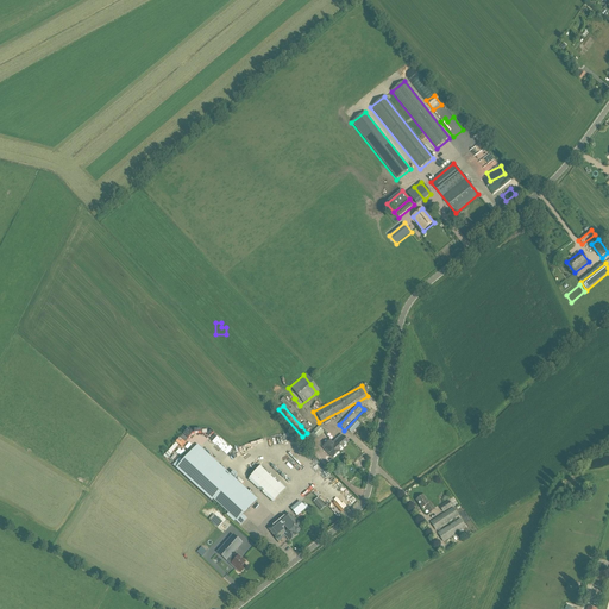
[(356,420),(347,429),(352,434),(360,425),(356,420)]
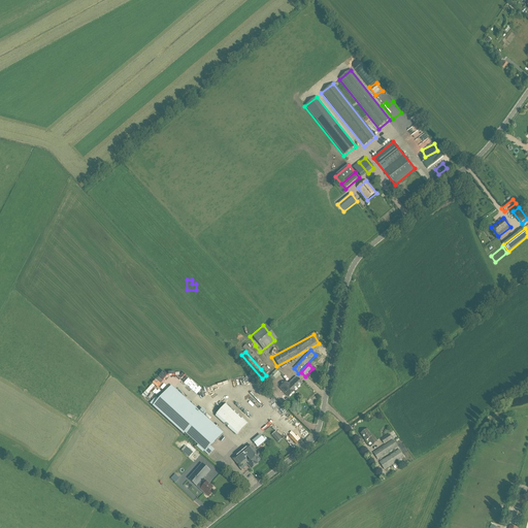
[(274,370),(269,375),(272,380),(278,375),(274,370)]
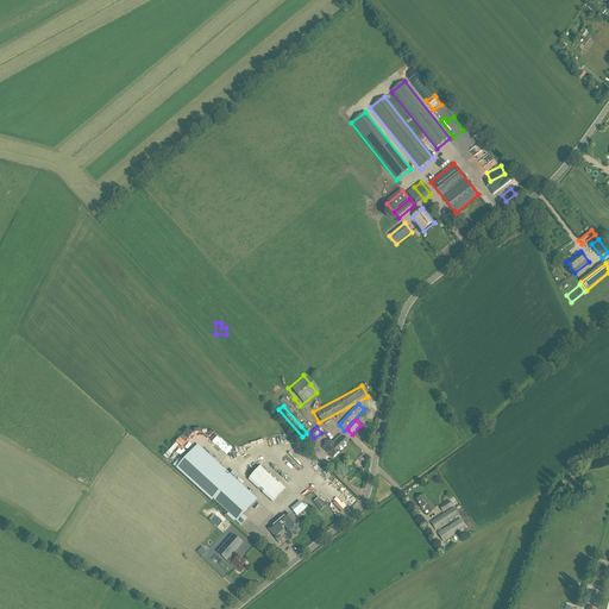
[(199,441),(202,439),(193,431),(190,433),(199,441)]
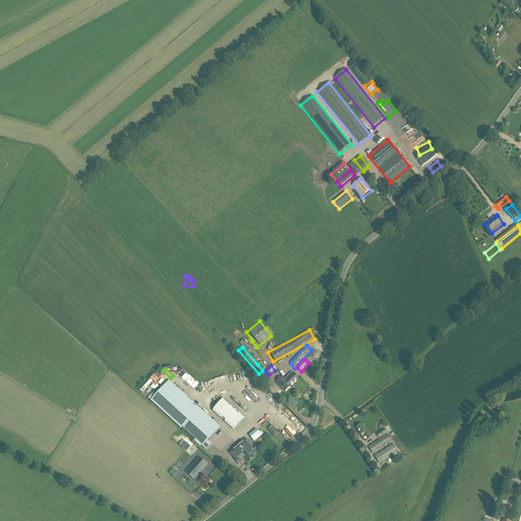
[(288,378),(285,381),(288,383),(291,386),(299,379),(292,372),(287,377),(288,378)]
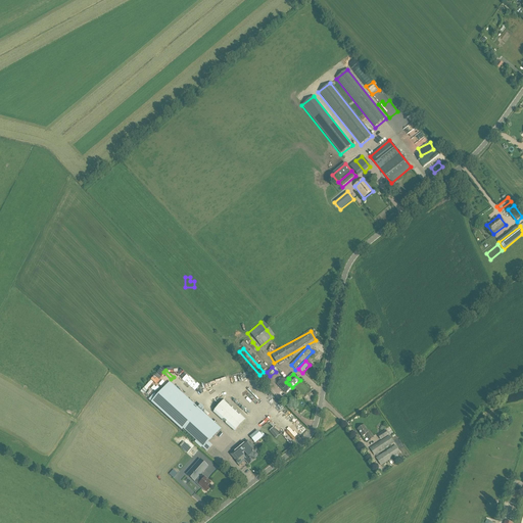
[(272,383),(266,375),(262,379),(269,386),(272,383)]
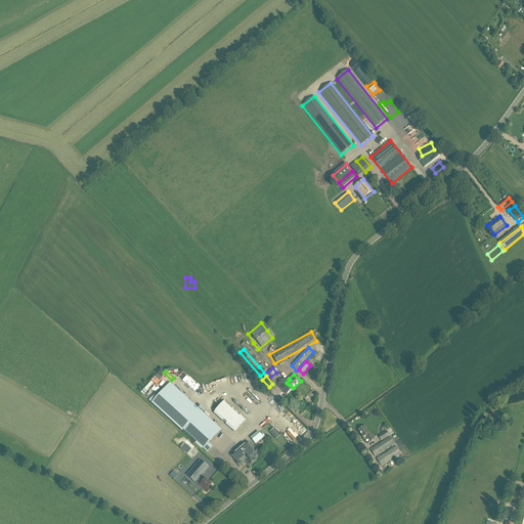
[(285,380),(277,386),(286,395),(292,388),(290,385),(285,380)]
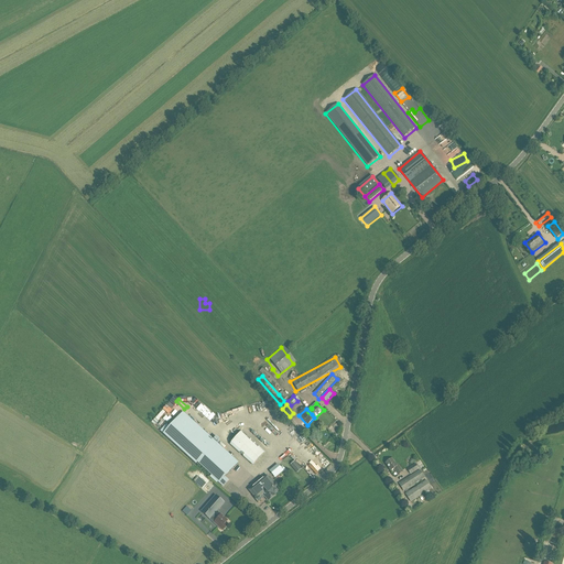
[(167,425),(161,432),(196,464),(198,463),(219,481),(219,483),(224,487),(229,480),(226,477),(238,463),(204,431),(198,436),(179,418),(170,427),(167,425)]
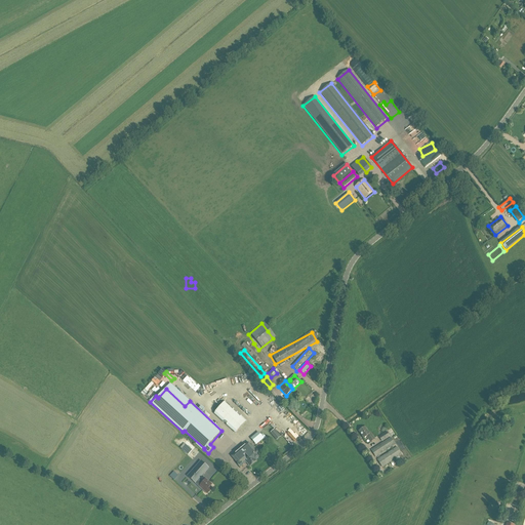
[(215,402),(216,401),(214,397),(209,401),(210,402),(204,405),(207,410),(214,405),(216,408),(218,407),(215,402)]
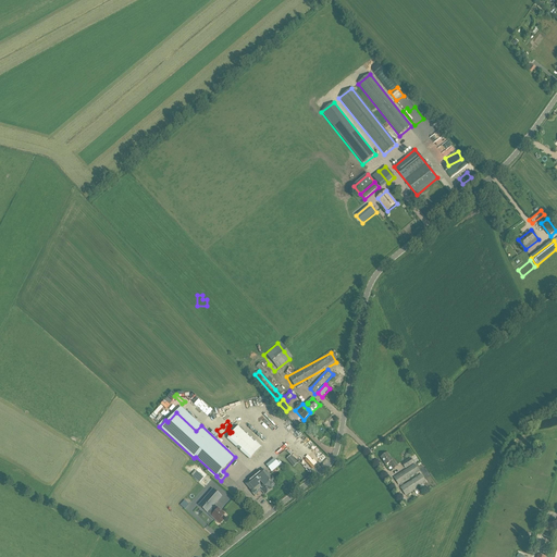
[(239,426),(229,440),(250,459),(261,446),(239,426)]
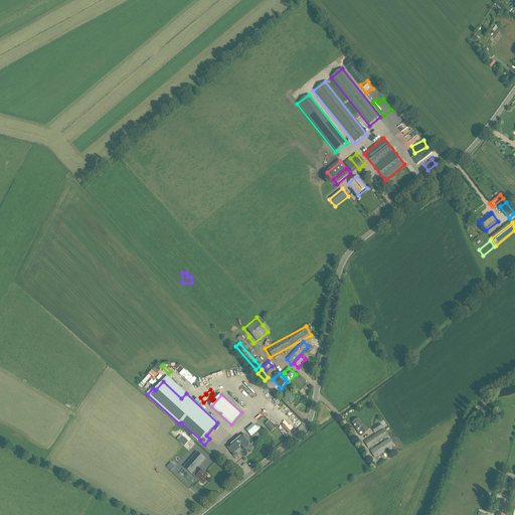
[(269,417),(281,428),(284,426),(271,414),(269,417)]
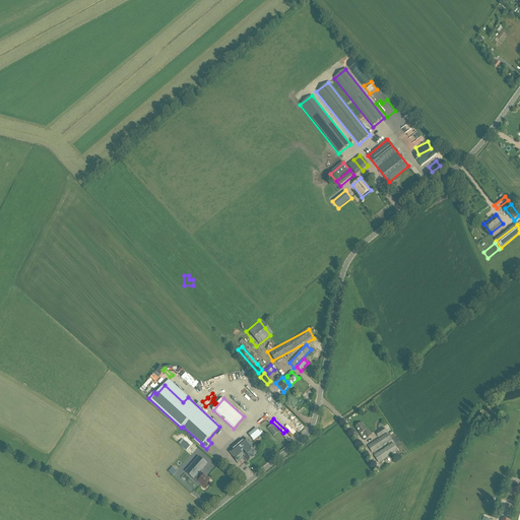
[(166,426),(173,431),(175,427),(169,423),(166,426)]
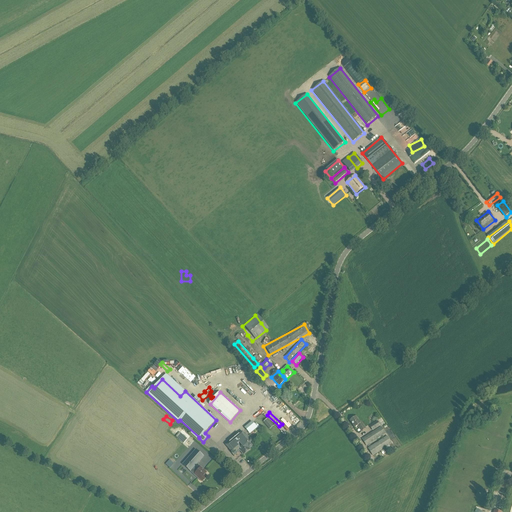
[(356,417),(350,421),(355,428),(358,426),(361,431),(366,428),(361,421),(360,422),(356,417)]
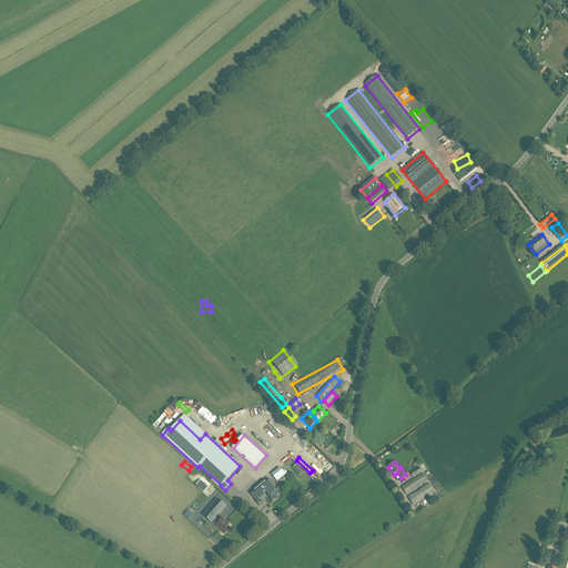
[(296,464),(293,467),(296,472),(298,470),(302,474),(304,473),(296,464)]
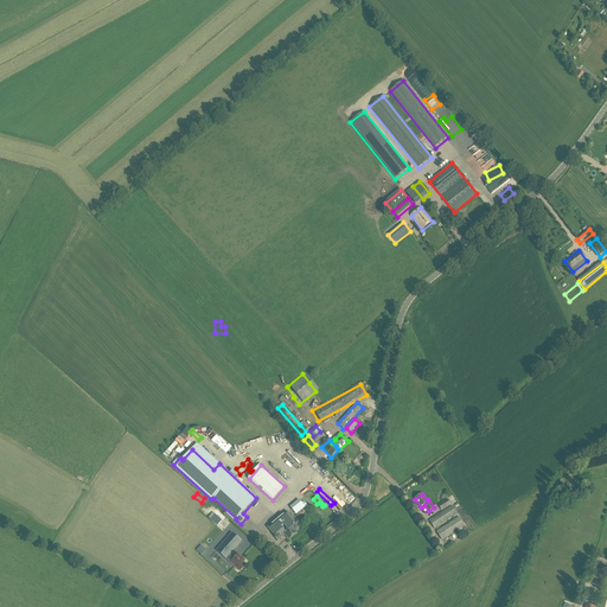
[(299,500),(291,508),(296,515),(306,508),(299,500)]
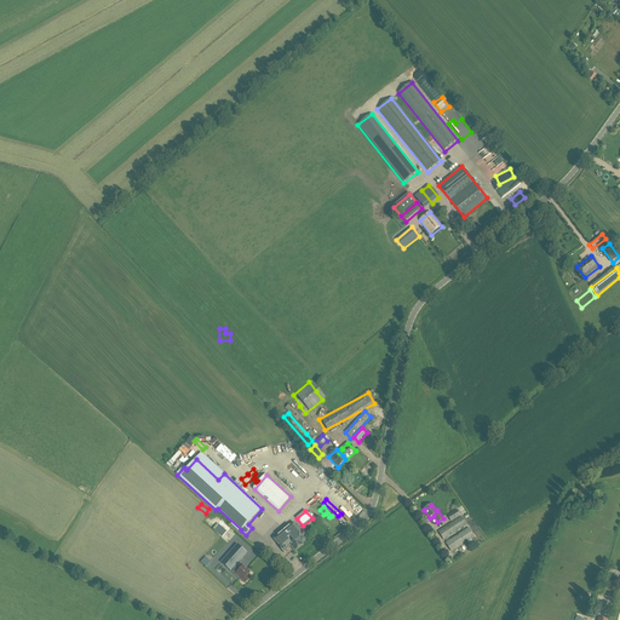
[(457,511),(448,517),(452,522),(460,516),(457,511)]
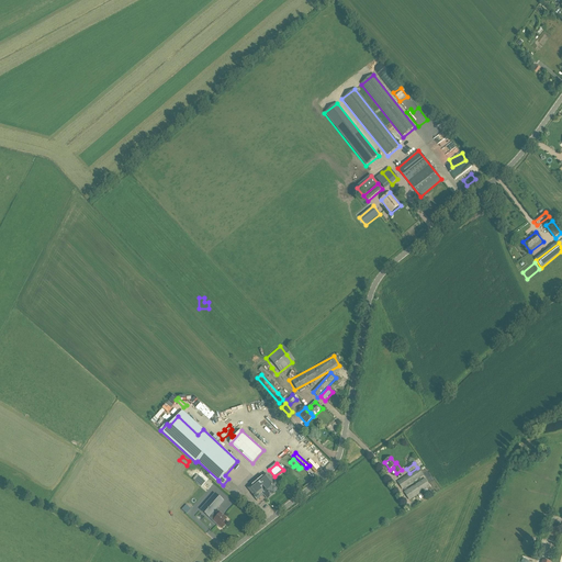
[(424,476),(418,469),(396,482),(402,491),(420,479),(424,476)]
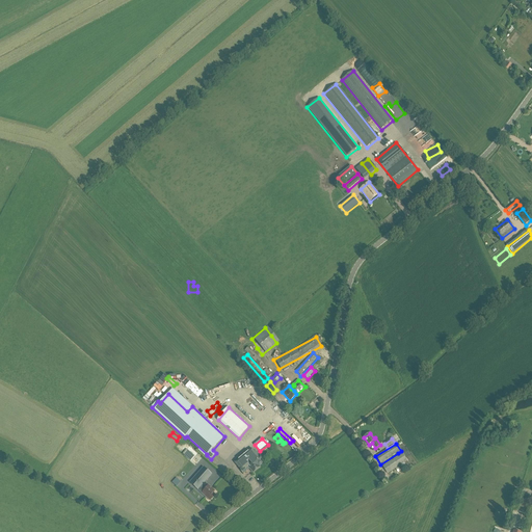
[(167,466),(171,460),(169,458),(171,456),(160,447),(154,454),(167,466)]
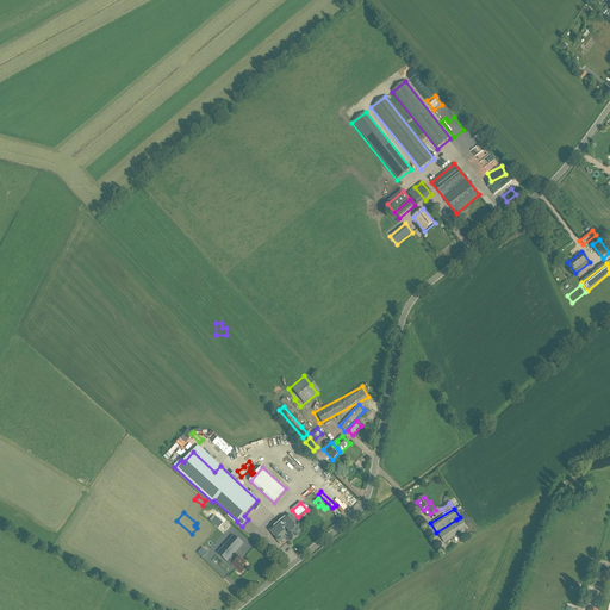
[(288,515),(269,530),(275,539),(277,541),(279,542),(281,540),(281,537),(285,535),(291,542),(298,535),(297,534),(303,529),(293,517),(292,518),(288,515)]
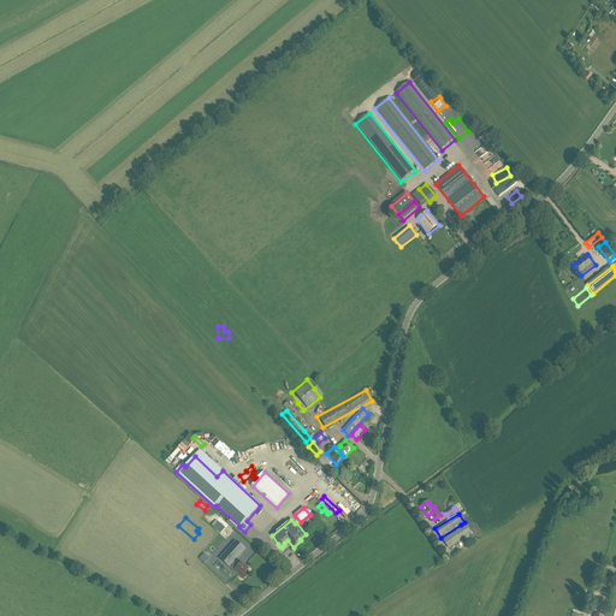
[(462,540),(468,537),(472,534),(466,525),(443,539),(449,549),(462,540)]
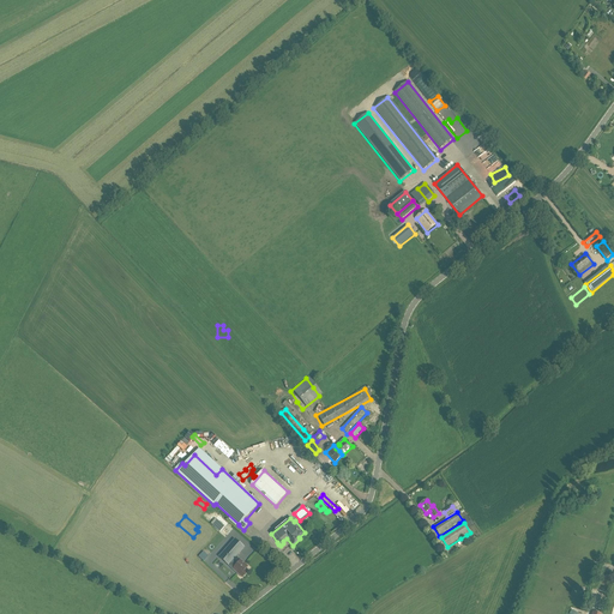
[(210,551),(214,548),(202,535),(198,539),(210,551)]
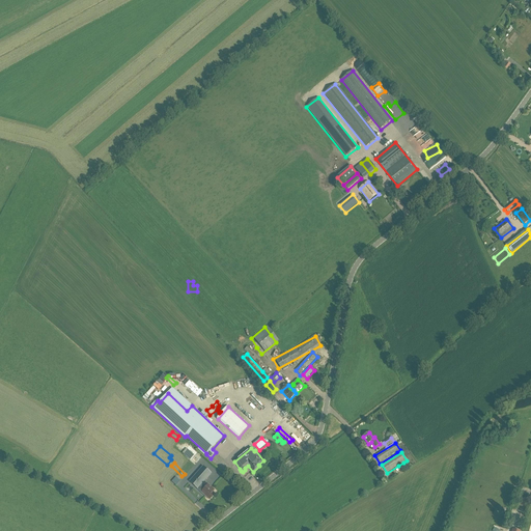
[(203,467),(190,482),(197,488),(201,493),(203,491),(205,494),(204,495),(210,500),(214,495),(212,494),(215,491),(208,485),(204,481),(212,474),(203,467)]
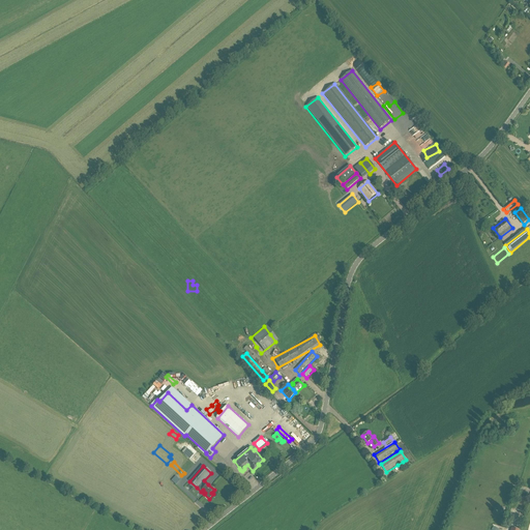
[(180,480),(175,476),(172,480),(176,486),(180,480)]
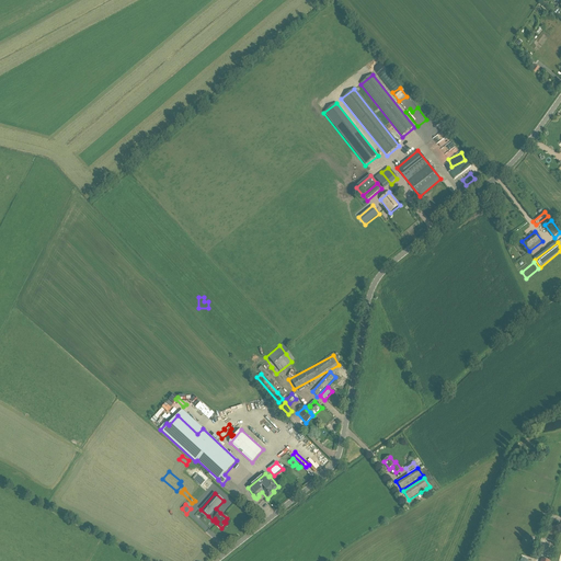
[(231,516),(237,511),(231,504),(225,511),(231,516)]
